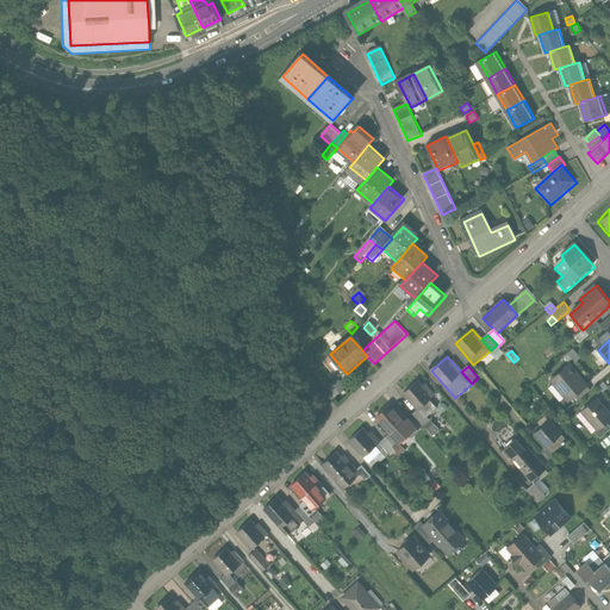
[(570,366),(551,381),(567,403),(586,387),(570,366)]
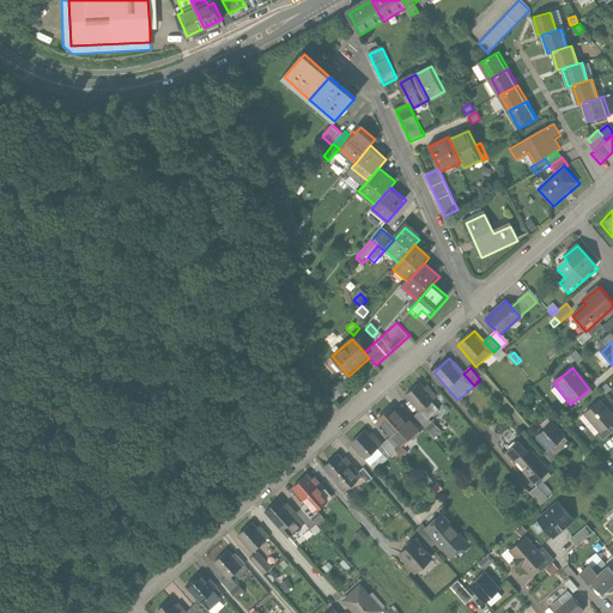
[(341,382),(332,387),(337,398),(346,393),(341,382)]
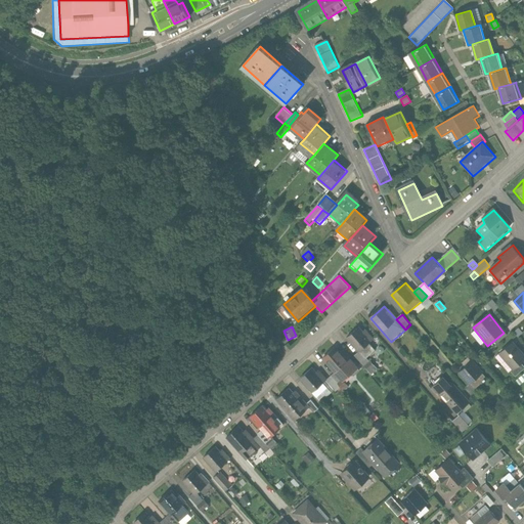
[(357,329),(346,339),(358,353),(359,354),(359,353),(370,344),(374,342),(366,334),(363,336),(357,329)]
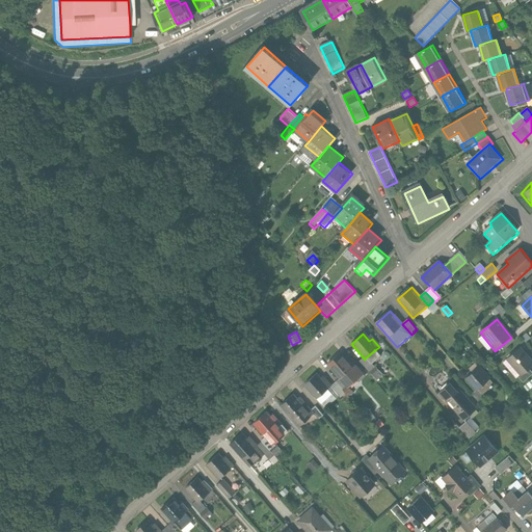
[(505,362),(522,379),(531,370),(531,361),(520,348),(505,362)]
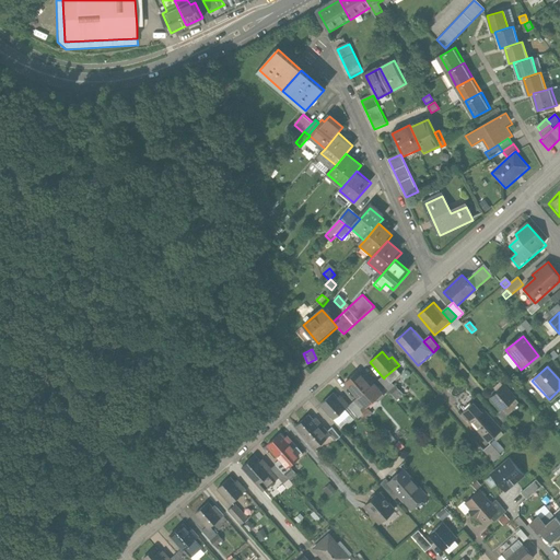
[(401,374),(396,368),(384,377),(391,384),(401,374)]
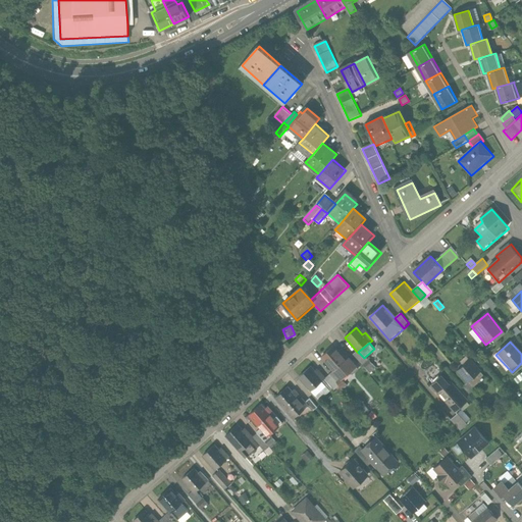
[(342,356),(333,347),(322,357),(334,370),(343,381),(351,375),(357,369),(344,354),(342,356)]
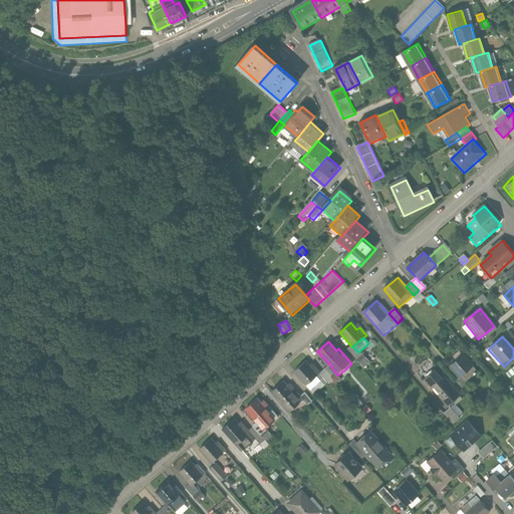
[(352,346),(352,347),(351,346),(347,350),(358,363),(363,359),(358,352),(352,346)]
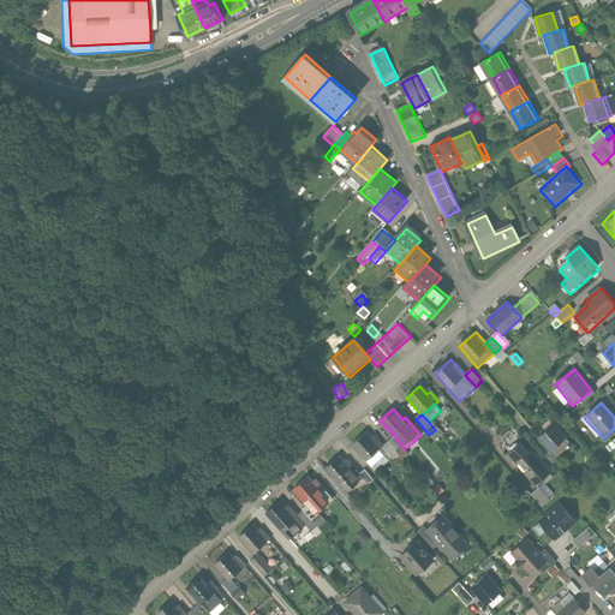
[(553,424),(539,436),(554,452),(567,440),(553,424)]
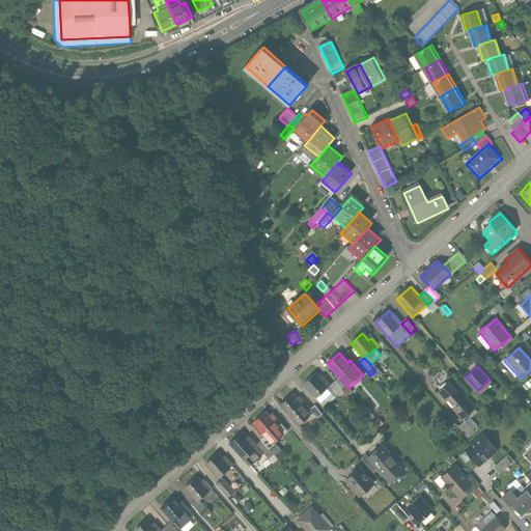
[(370,375),(374,381),(383,374),(378,369),(375,371),(370,375)]
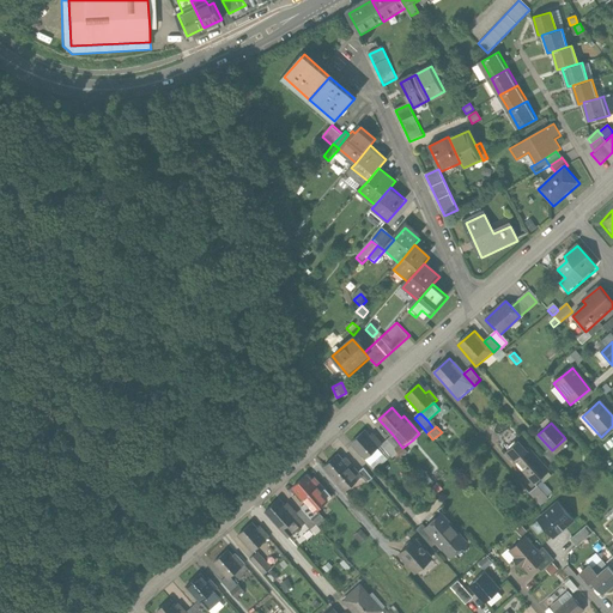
[(364,430),(349,444),(368,465),(386,449),(382,444),(372,435),(371,437),(364,430)]
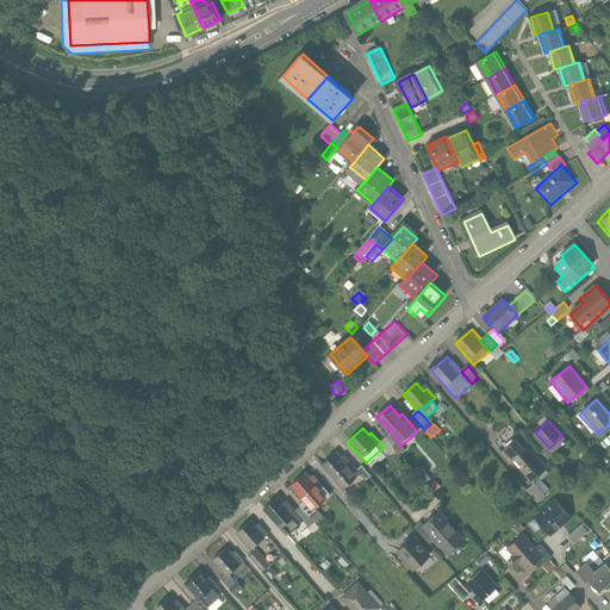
[(391,433),(385,439),(396,450),(400,446),(391,433)]
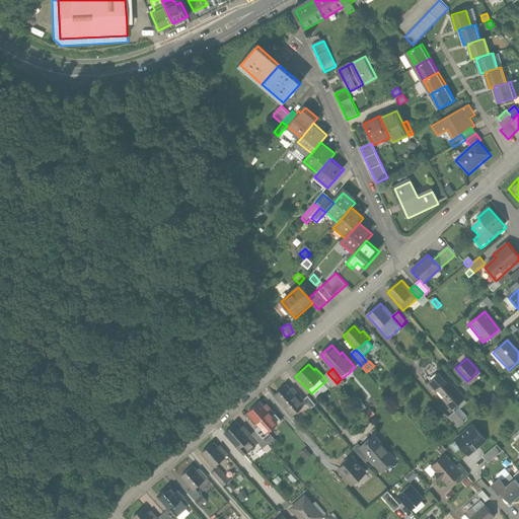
[(337,383),(327,373),(323,376),(326,380),(331,386),(332,387),(337,383)]
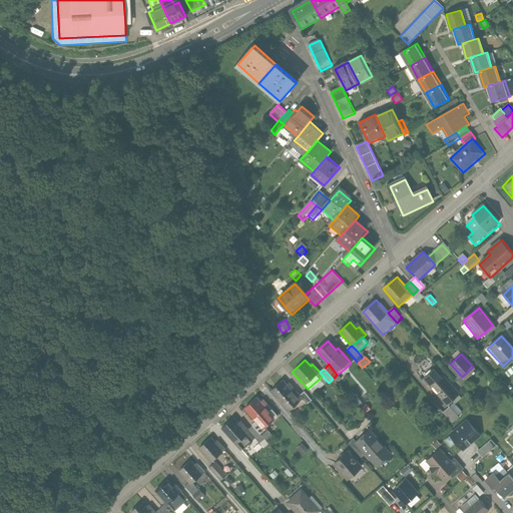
[(345,369),(337,375),(333,379),(337,383),(348,373),(345,369)]
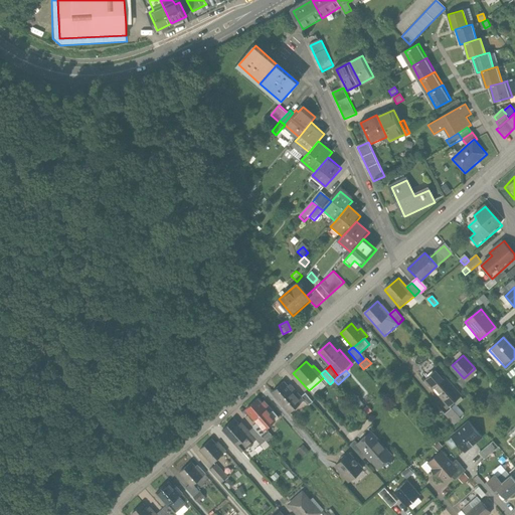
[(435,370),(425,379),(450,405),(460,397),(435,370)]
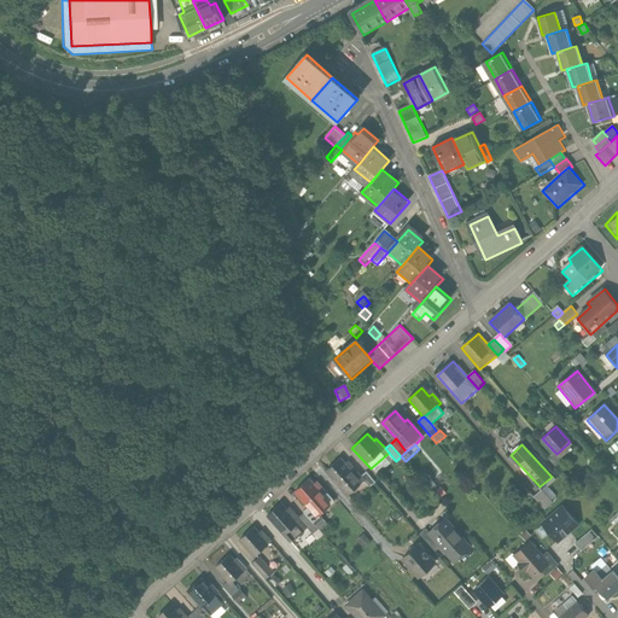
[(389,453),(371,468),(378,476),(395,460),(389,453)]
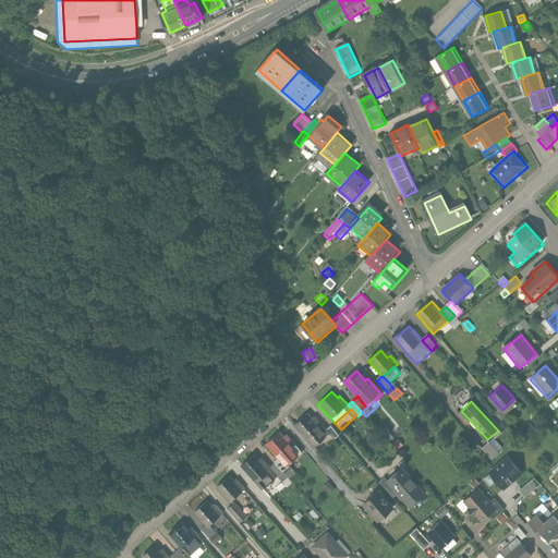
[(316,449),(330,437),(325,431),(315,419),(312,422),(306,415),(294,426),(316,449)]
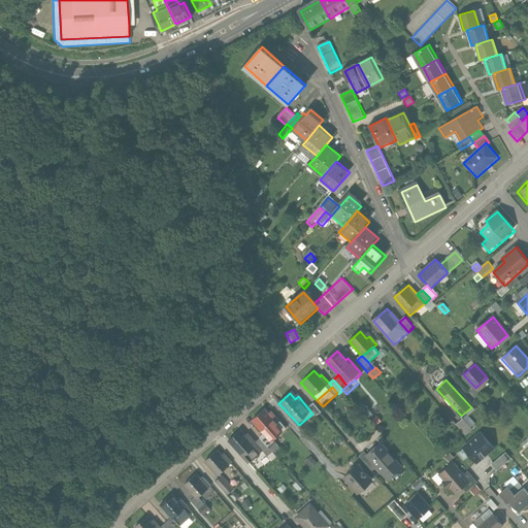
[(321,414),(312,404),(307,407),(312,414),(316,418),(321,414)]
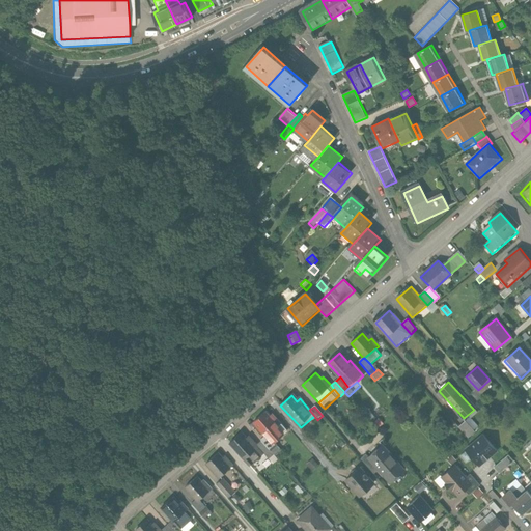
[(267,410),(252,422),(264,436),(268,440),(275,434),(278,437),(286,429),(273,413),(271,415),(267,410)]
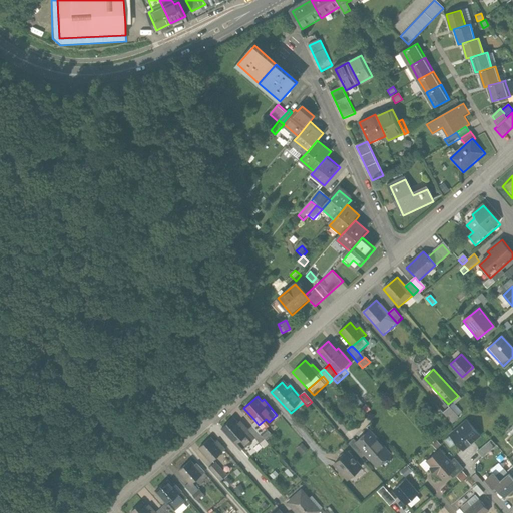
[(365,405),(359,411),(364,417),(371,411),(365,405)]
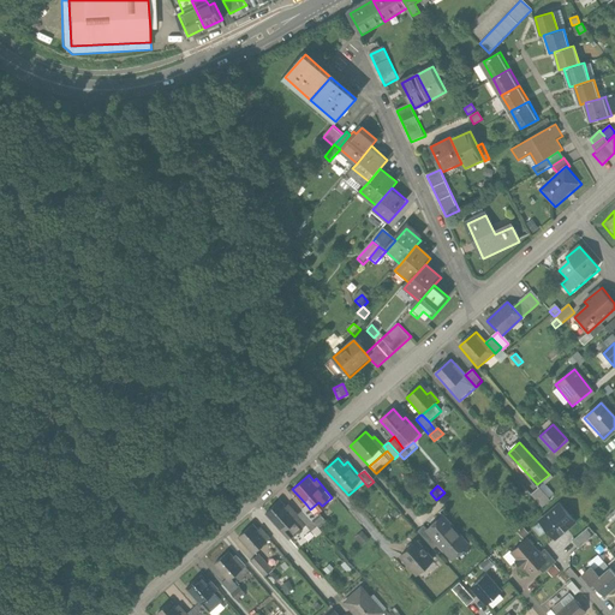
[(551,497),(541,487),(531,495),(542,507),(551,497)]
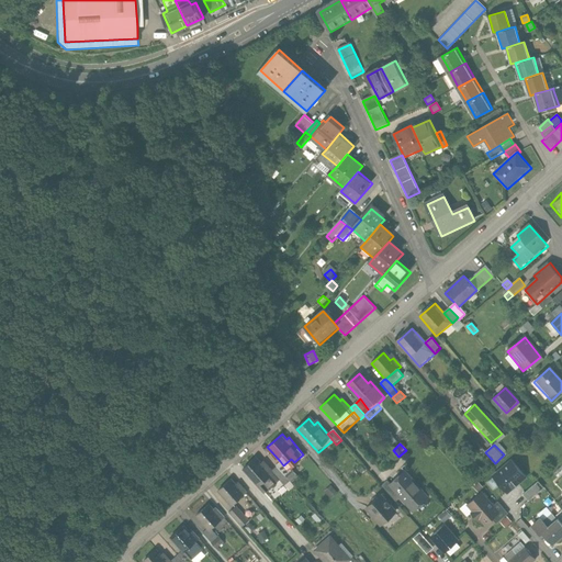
[(270,499),(287,485),(272,470),(265,461),(261,463),(257,458),(244,470),(270,499)]
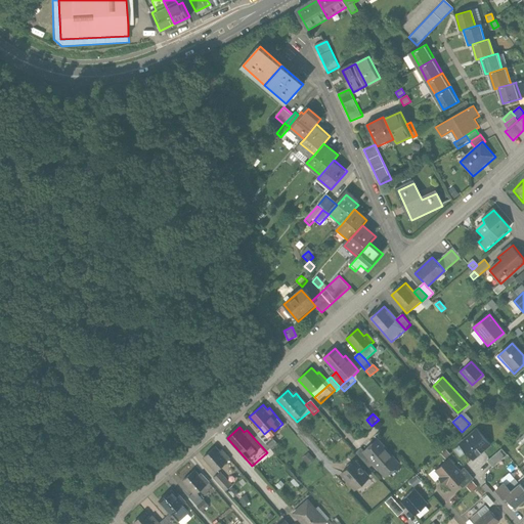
[(477,429),(460,443),(473,460),(490,445),(477,429)]
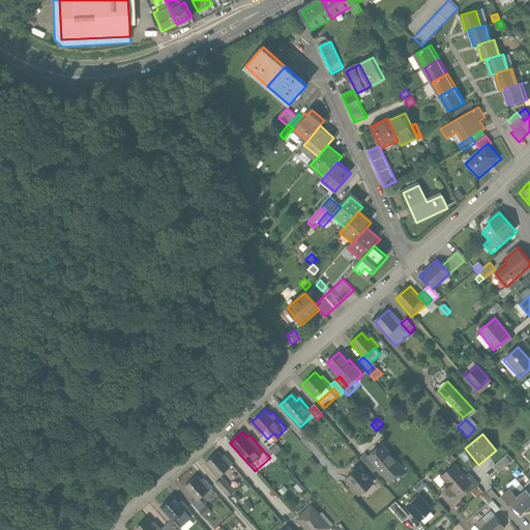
[(267,439),(264,435),(260,439),(261,440),(269,448),(272,445),(267,439)]
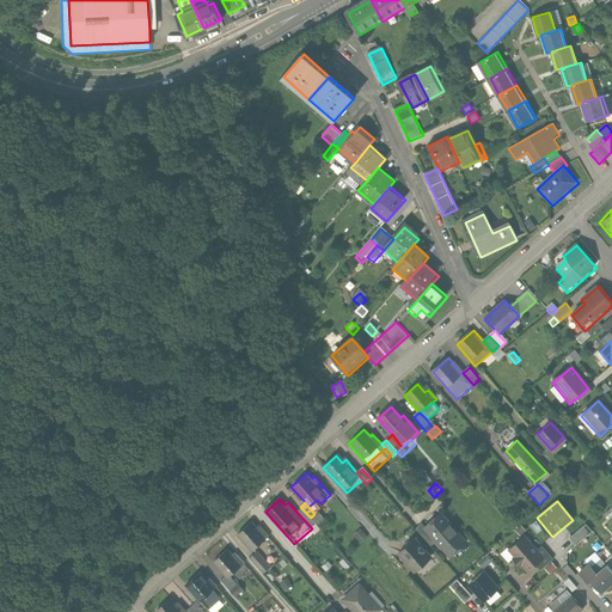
[(311,518),(301,508),(297,512),(312,528),(317,524),(314,522),(311,518)]
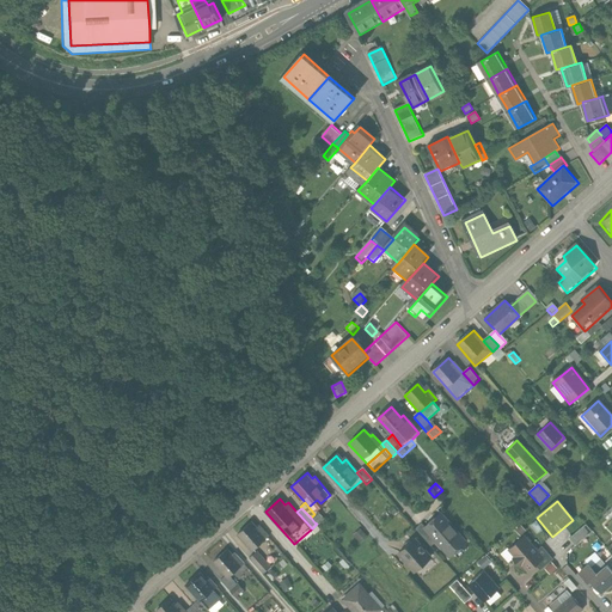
[(611,509),(598,522),(603,527),(611,518),(611,509)]
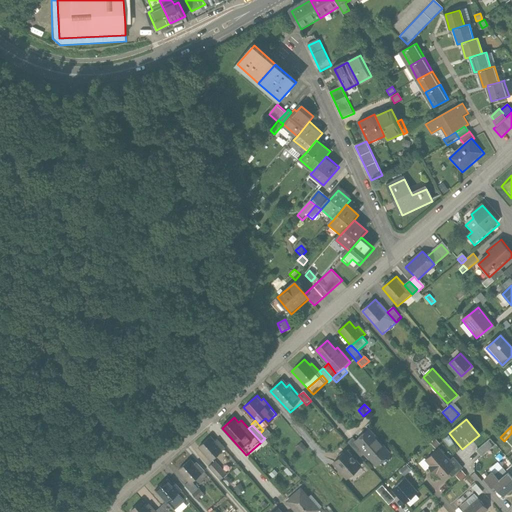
[(263,430),(260,433),(263,437),(269,432),(265,428),(263,430)]
